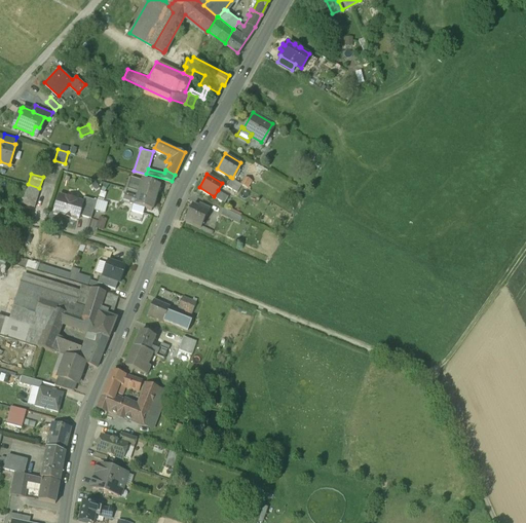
[(143,179),(130,175),(126,187),(139,191),(143,179)]
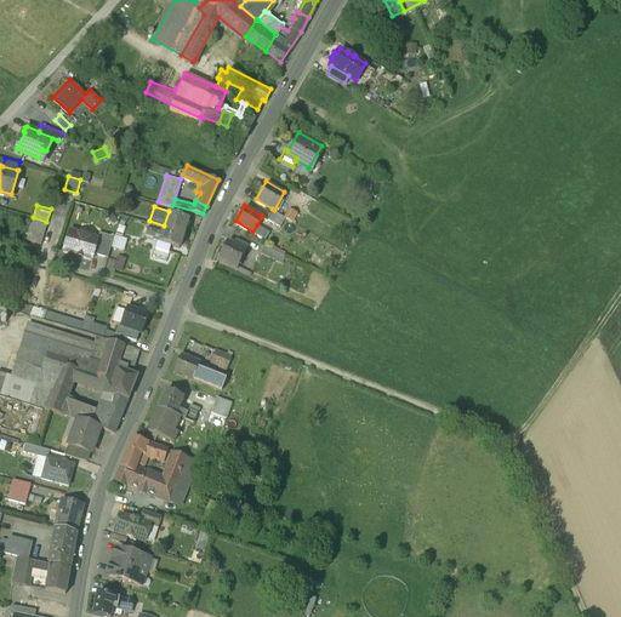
[(297,211),(290,206),(284,216),(291,221),(297,211)]
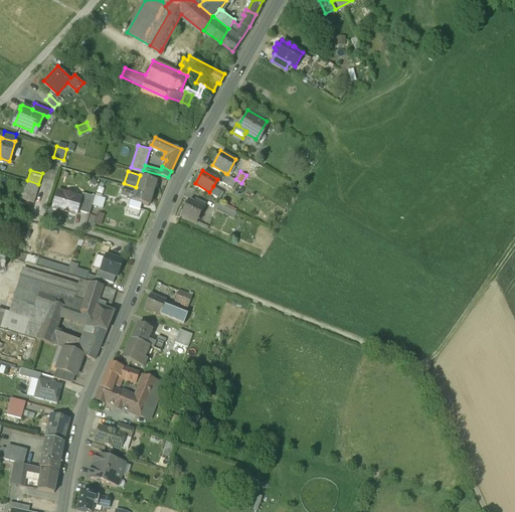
[(227,174),(225,173),(221,180),(231,186),(235,179),(227,174)]
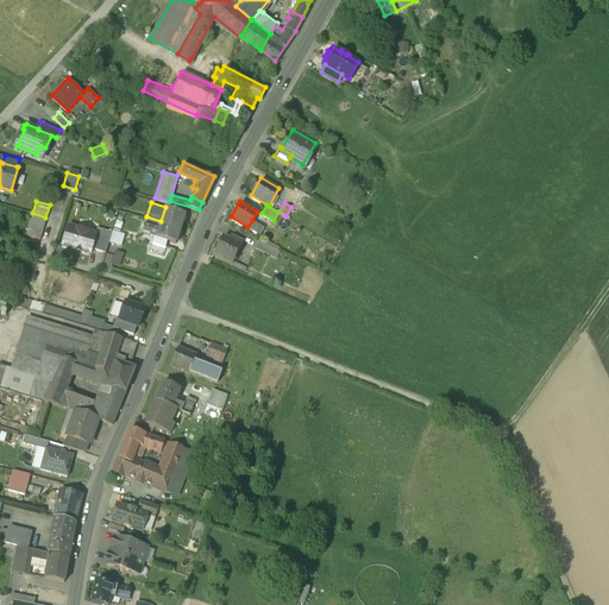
[(184,213),(165,207),(161,221),(180,227),(184,213)]
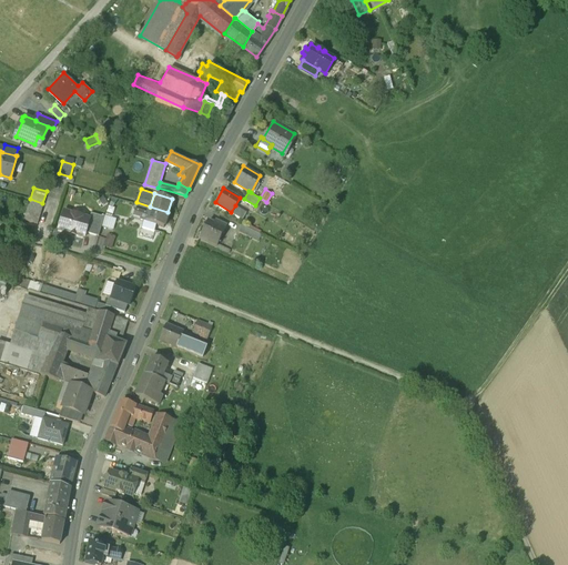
[(42,203),(30,199),(23,218),(37,221),(42,203)]
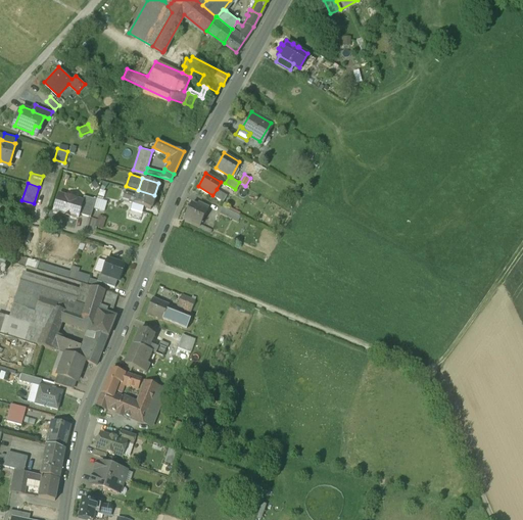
[(138,190),(126,186),(123,198),(134,201),(138,190)]
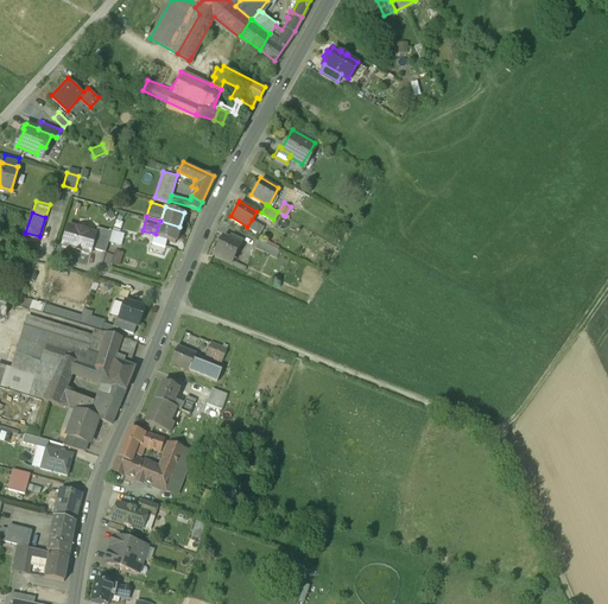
[(252,220),(247,227),(259,234),(264,226),(252,220)]
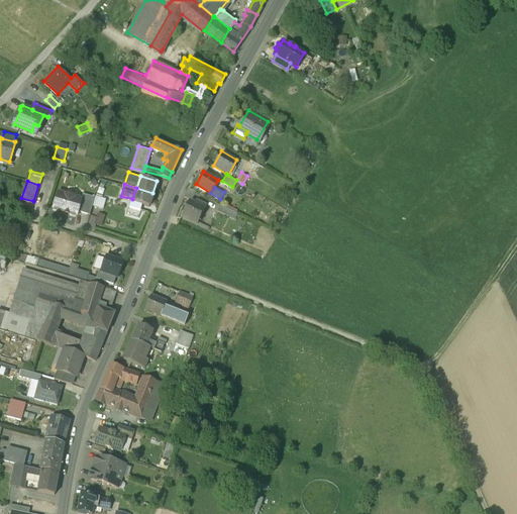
[(152,193),(136,188),(132,199),(149,204),(152,193)]
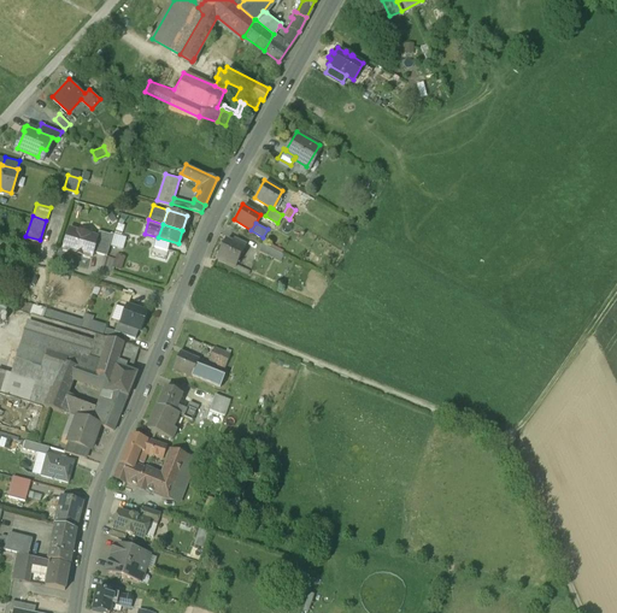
[(98,235),(70,227),(64,247),(90,255),(93,249),(98,235)]
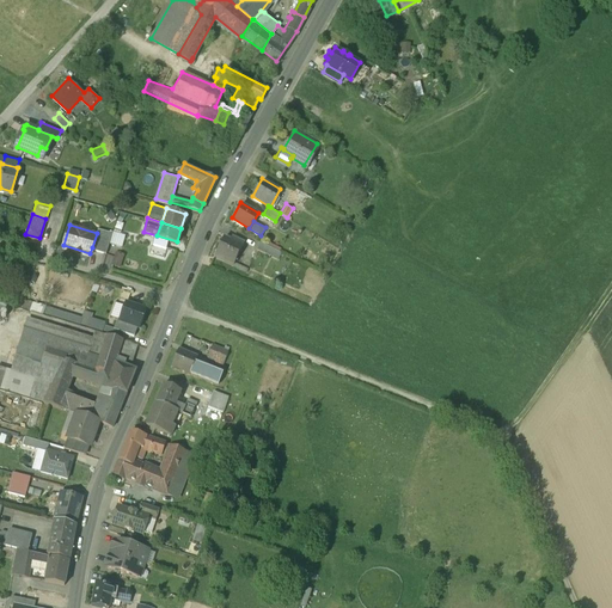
[(98,227),(97,233),(92,247),(106,252),(112,232),(98,227)]
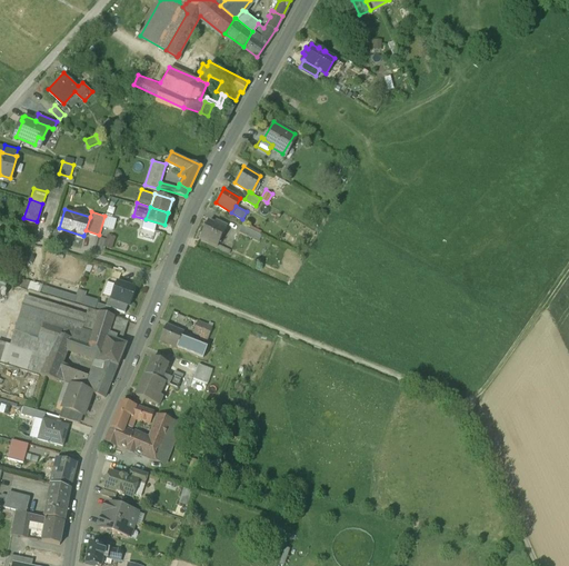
[(216,219),(213,222),(208,219),(200,237),(229,250),(230,248),(218,242),(227,225),(216,219)]
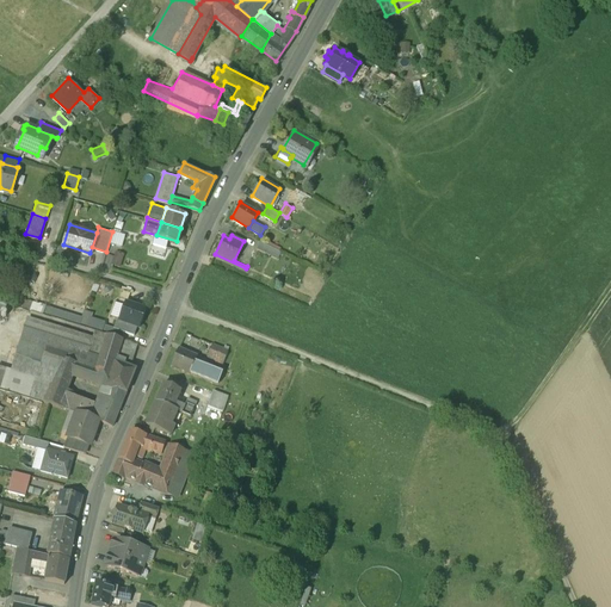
[(273,247),(260,240),(257,248),(270,254),(273,247)]
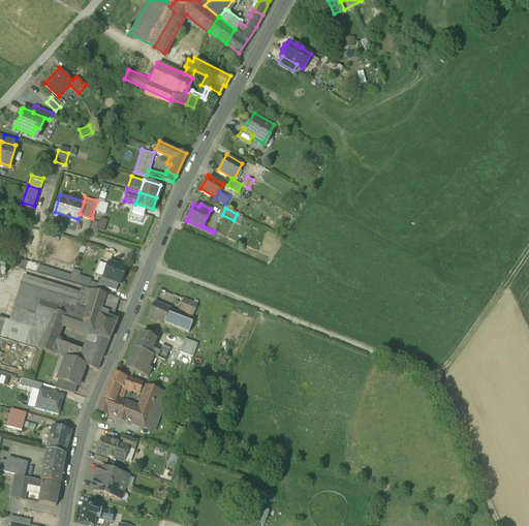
[(107,217),(100,215),(97,226),(104,227),(107,217)]
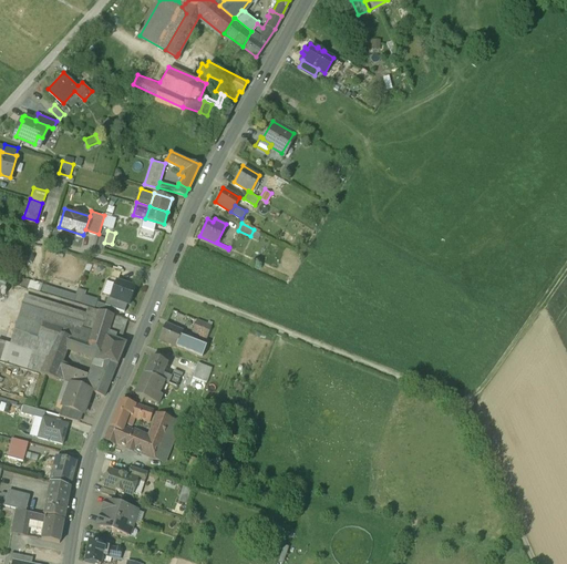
[(135,286),(116,278),(111,294),(109,294),(105,303),(124,309),(127,301),(129,303),(135,286)]
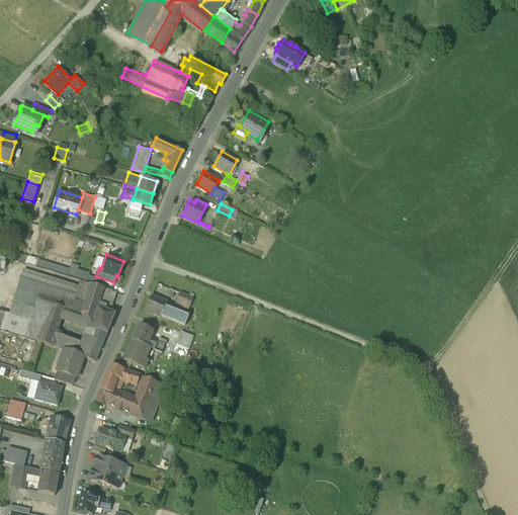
[(66,275),(73,277),(75,271),(69,268),(66,275)]
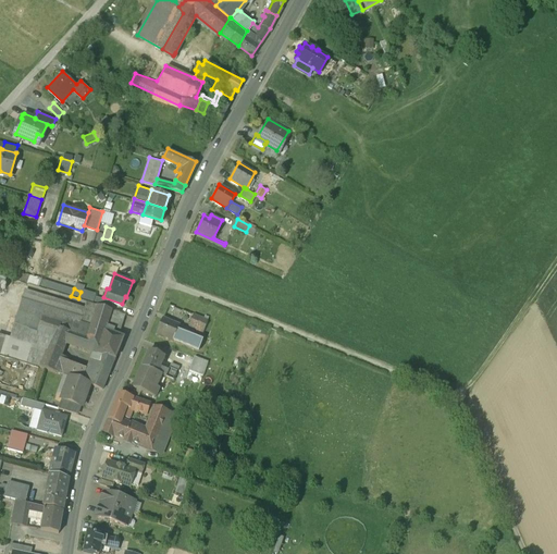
[(81,308),(25,291),(22,304),(77,320),(81,308)]
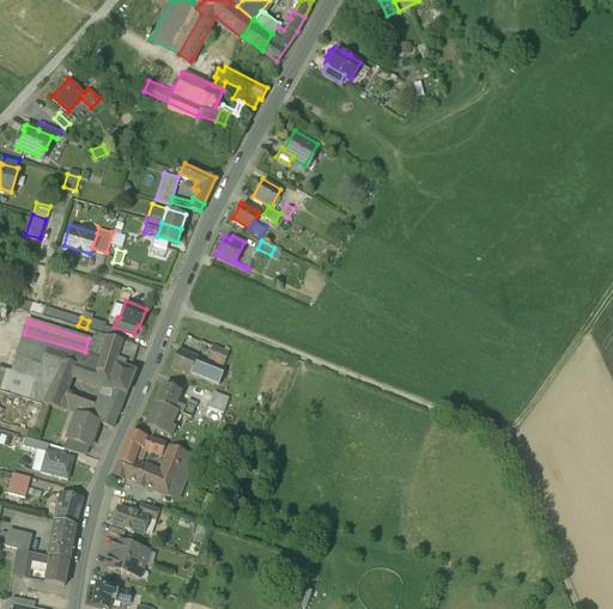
[(116,328),(104,324),(101,333),(105,334),(114,336),(116,328)]
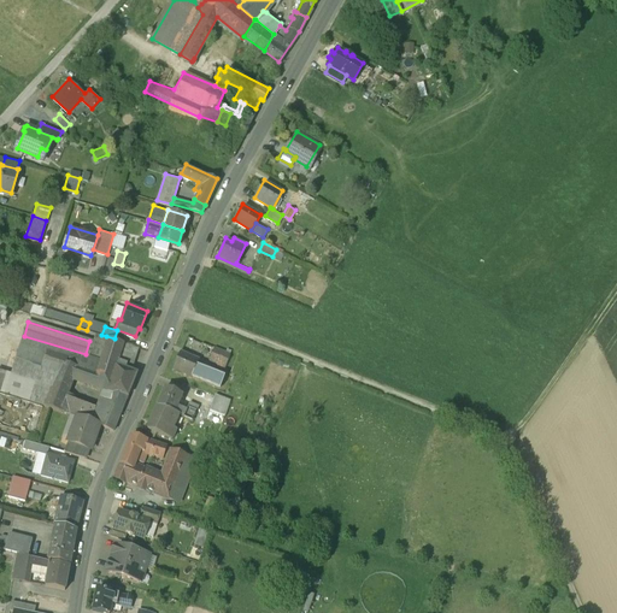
[(106,336),(100,360),(88,357),(84,369),(86,369),(82,379),(109,388),(117,359),(123,341),(115,339),(106,336)]
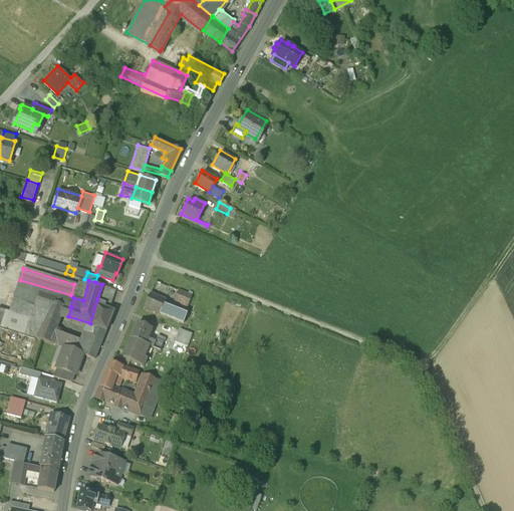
[(114,288),(102,284),(97,299),(105,302),(109,304),(114,288)]
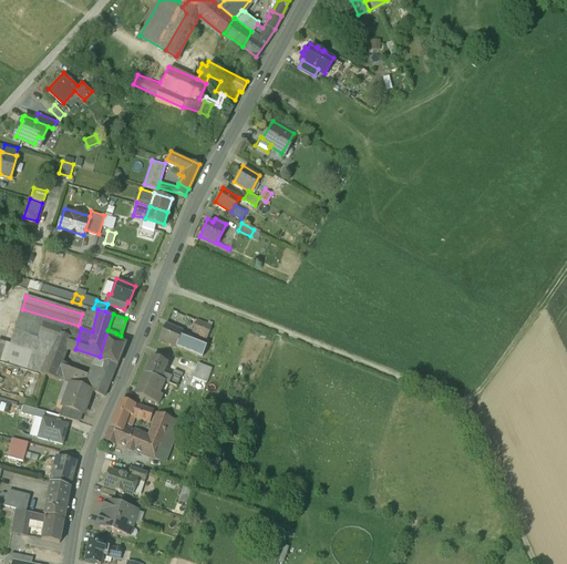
[(73,331),(42,321),(42,322),(28,318),(21,334),(28,337),(28,339),(64,352),(73,331)]
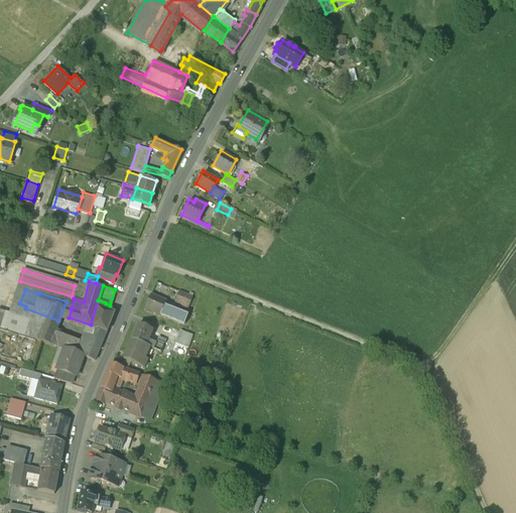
[(192,295),(178,289),(174,300),(181,302),(180,305),(187,308),(192,295)]
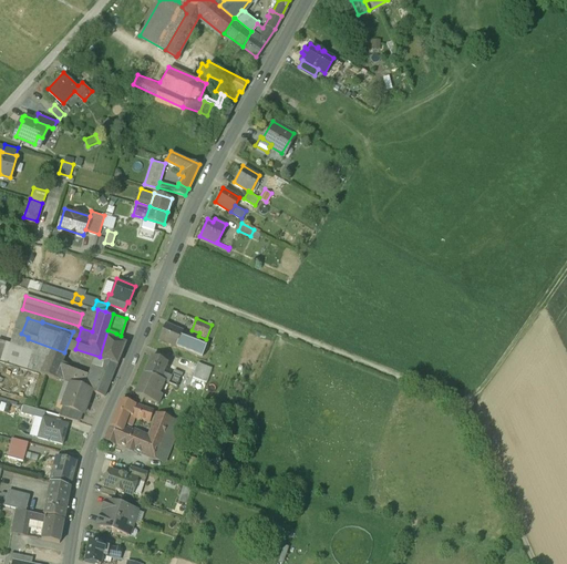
[(183,329),(165,321),(158,338),(176,346),(176,345),(199,355),(203,347),(179,337),(183,329)]
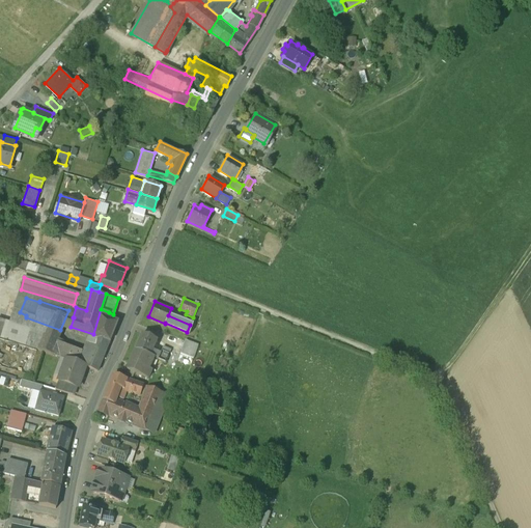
[(109,312),(101,309),(93,334),(98,335),(98,340),(108,343),(117,320),(108,316),(109,312)]
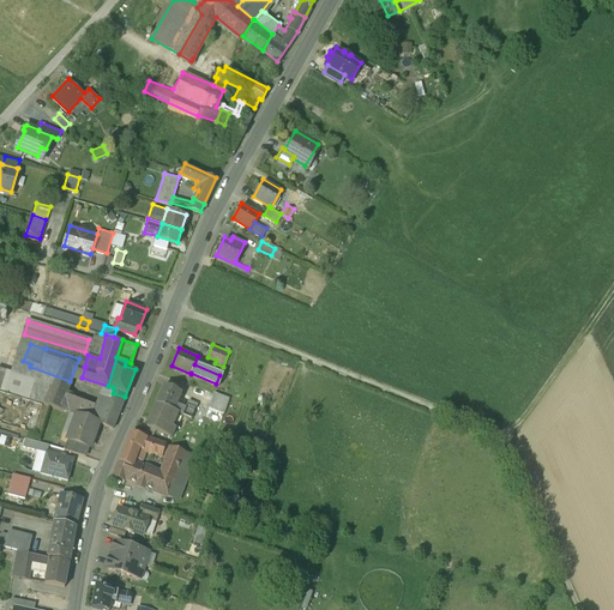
[(36,379),(0,367),(0,387),(44,402),(52,384),(36,379)]
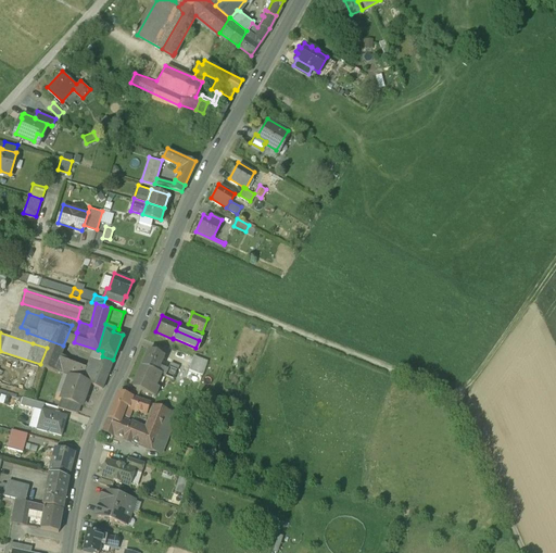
[(40,364),(40,365),(54,369),(61,353),(47,348),(40,364)]
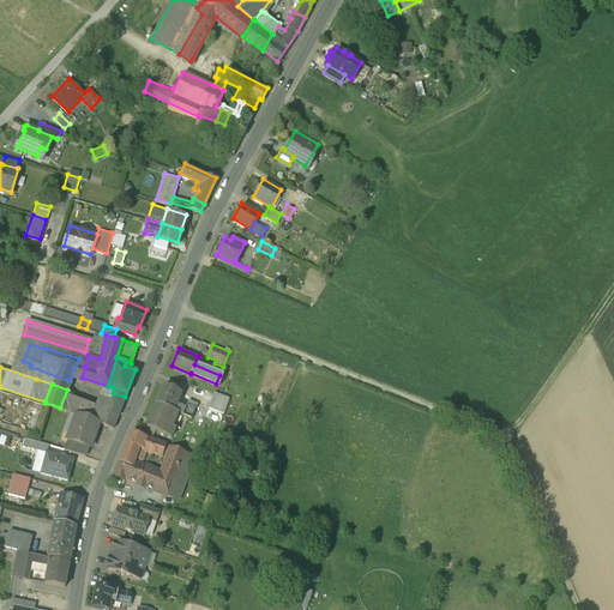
[(181,391),(164,384),(156,402),(174,410),(176,403),(181,391)]
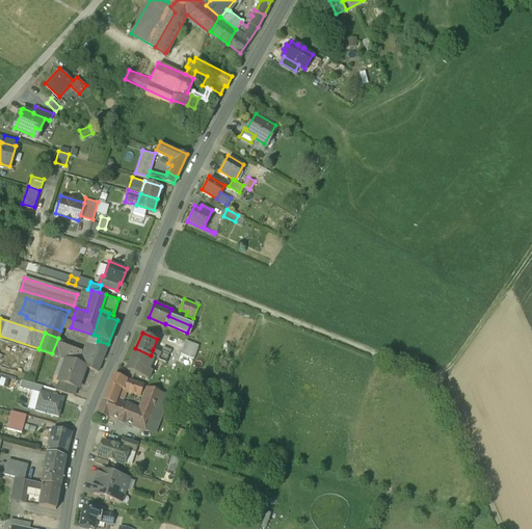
[(63,340),(58,338),(52,353),(57,355),(58,354),(62,344),(63,340)]
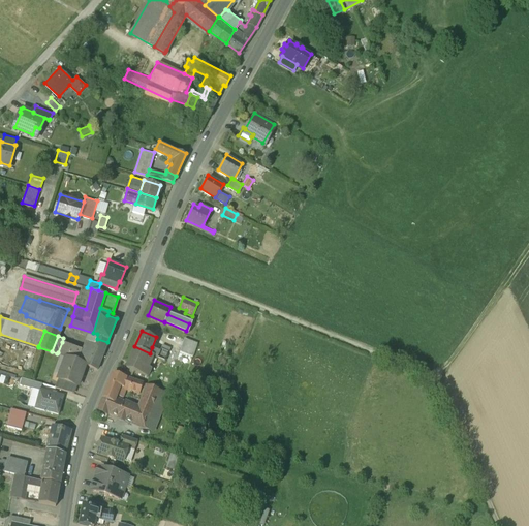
[(197,341),(184,337),(180,350),(192,354),(197,341)]
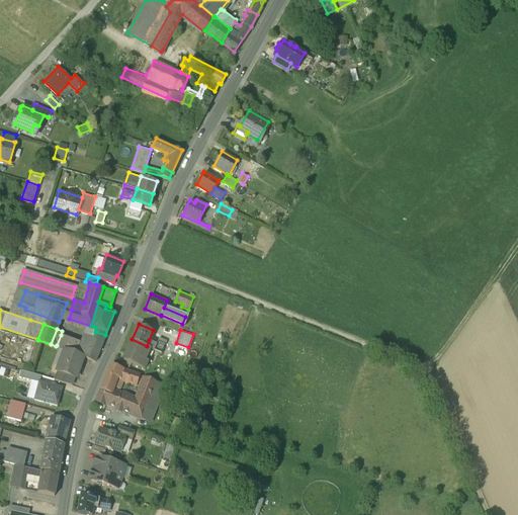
[(81,342),(77,352),(83,355),(95,359),(104,338),(94,335),(85,333),(81,342)]
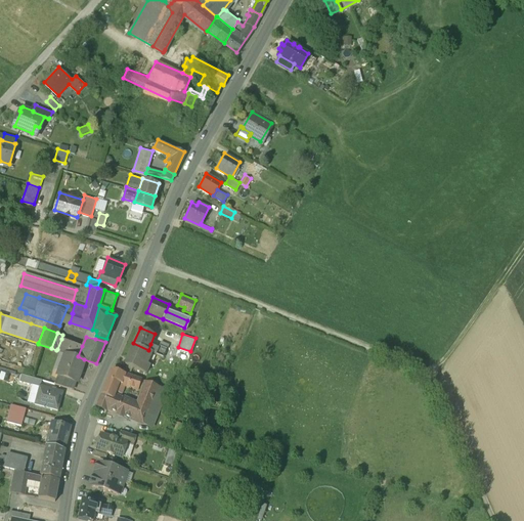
[(82,346),(61,339),(57,349),(66,352),(78,356),(82,346)]
